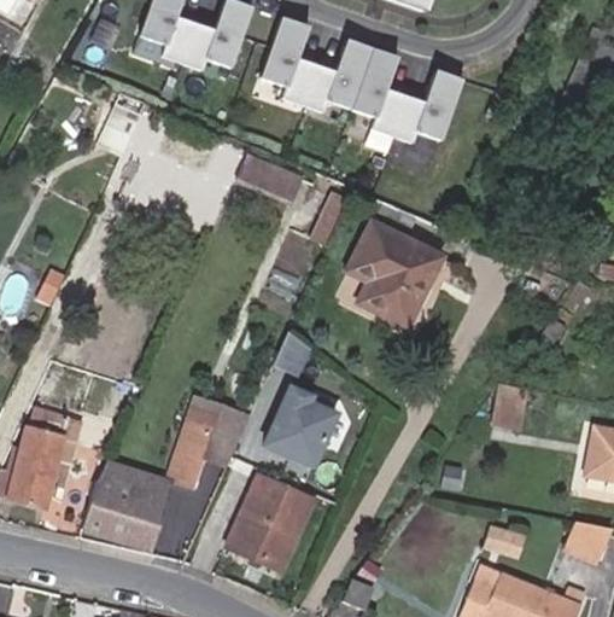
[(152,0),(140,35),(165,45),(162,56),(183,63),(198,23),(175,16),(181,0),(152,0)]
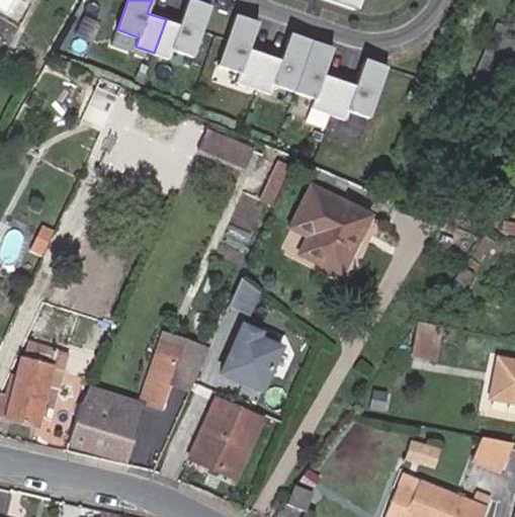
[(166,19),(154,53),(169,59),(173,49),(194,56),(211,5),(196,0),(188,0),(180,24),(166,19)]
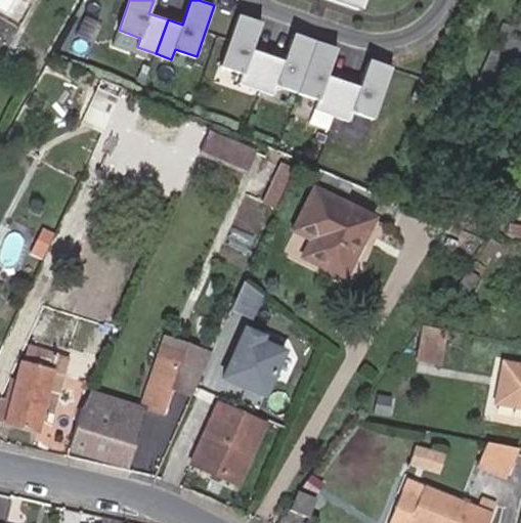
[(334,0),(362,9),(365,0),(334,0)]
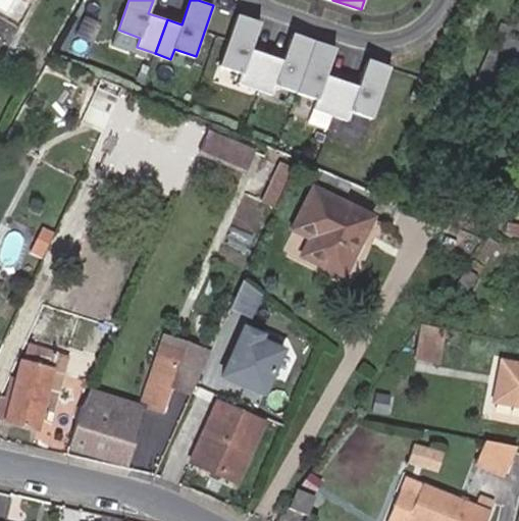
[(262,21),(239,14),(221,65),(244,73),(241,82),(258,88),(269,55),(253,49),(262,21)]
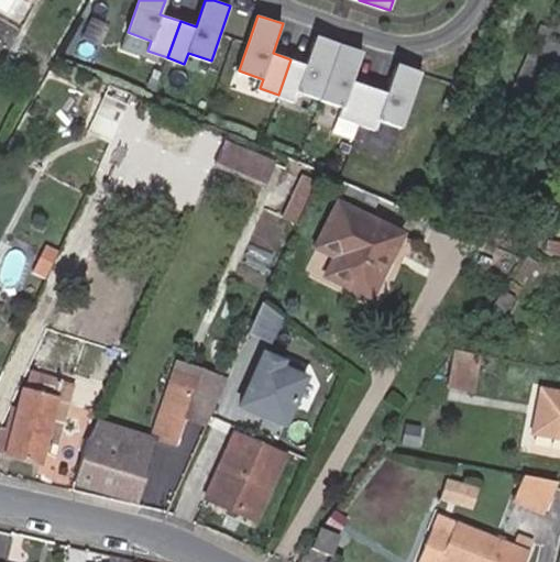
[(559,42),(540,33),(518,81),(501,119),(527,131),(559,58),(559,42)]
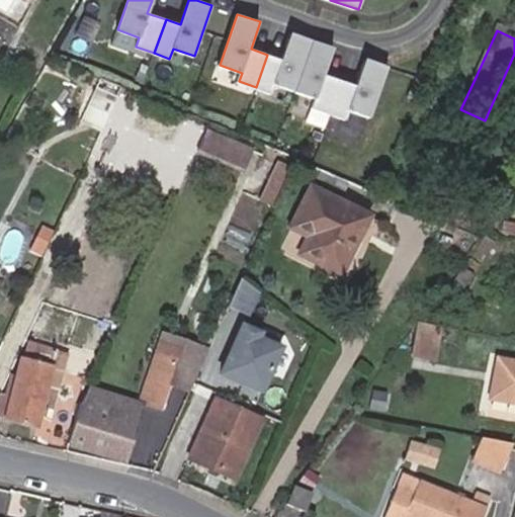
[(267,55),(256,87),(272,93),(275,84),(297,91),(315,40),(291,32),(282,60),(267,55)]
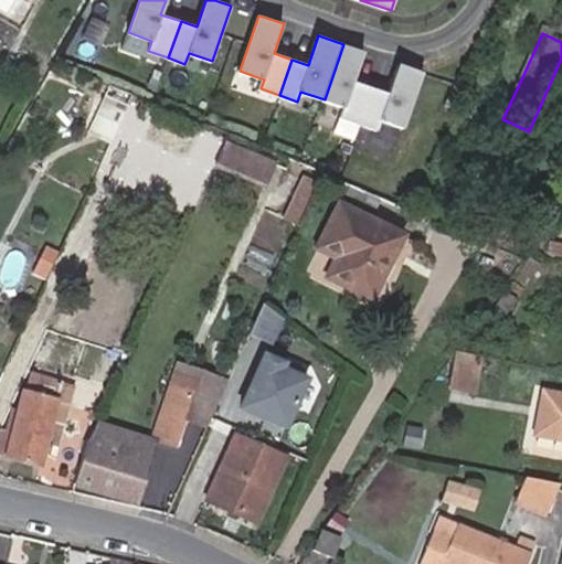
[(343,44),(325,99),(346,107),(342,117),(361,124),(373,87),(356,82),(367,52),(343,44)]
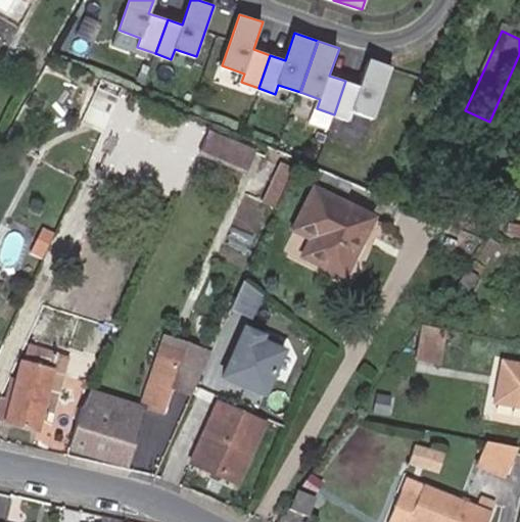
[(345,81),(334,114),(350,120),(353,111),(376,119),(393,67),(371,59),(361,87),(345,81)]
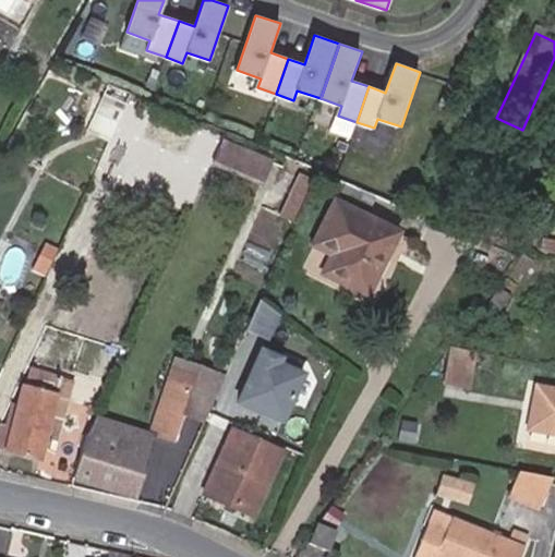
[(109,144),(132,94),(111,85),(88,133),(109,144)]
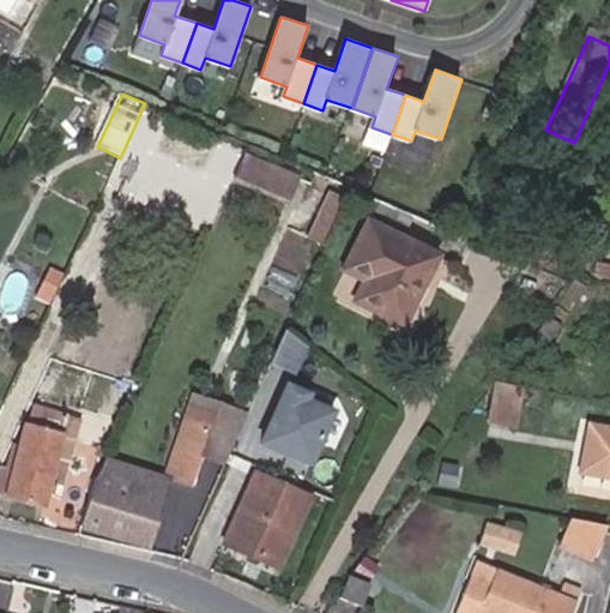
[(264,161),(247,154),(235,180),(252,187),(264,161)]
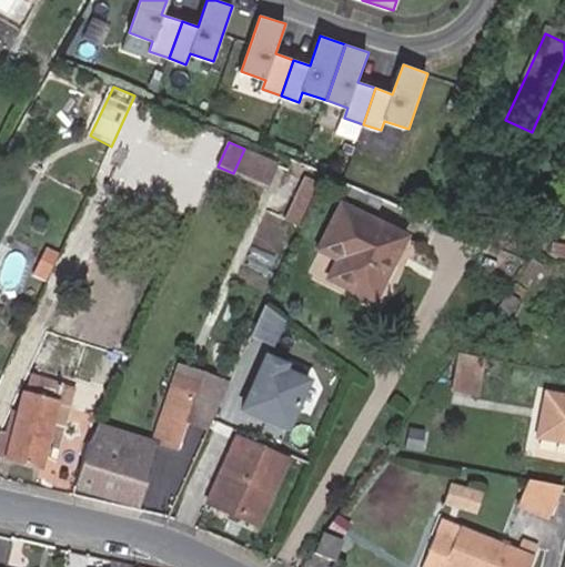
[(309,214),(329,171),(313,165),(294,208),(309,214)]
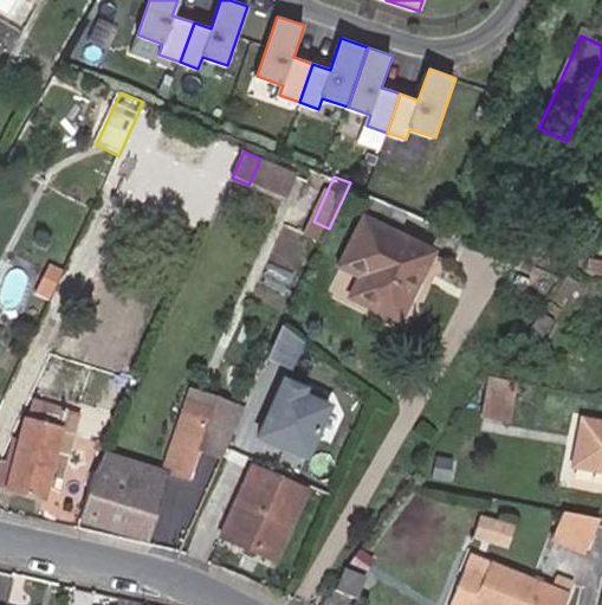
[(402,320),(434,251),(367,218),(343,265),(363,275),(353,295),(402,320)]
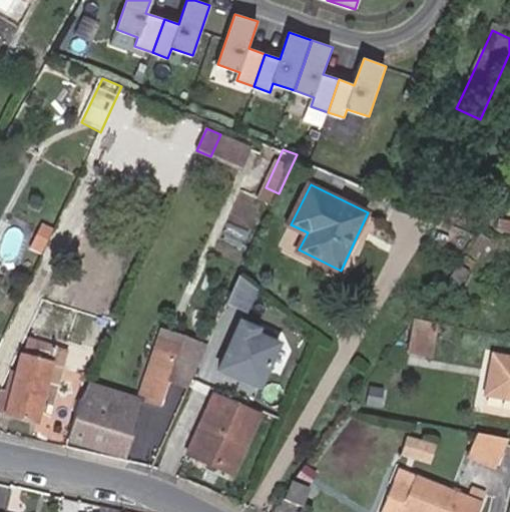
[(509,218),(501,217),(499,229),(509,231),(509,218)]
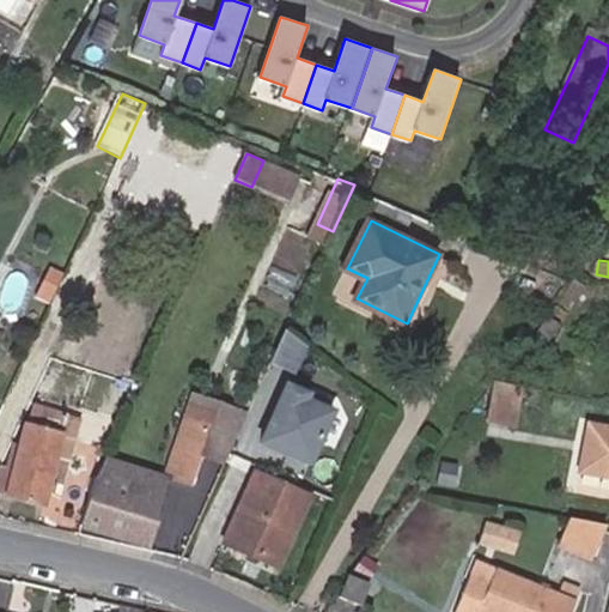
[(38,300),(53,304),(67,276),(53,268),(38,300)]
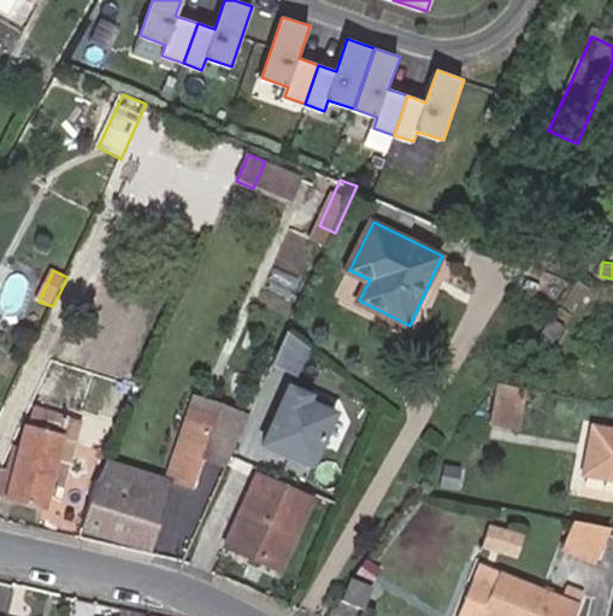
[(581,279),(569,297),(581,306),(594,287),(581,279)]
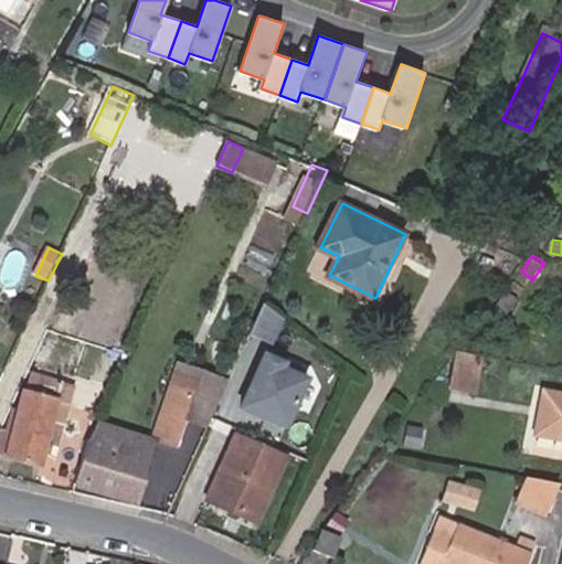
[(509,290),(496,308),(509,317),(521,299),(509,290)]
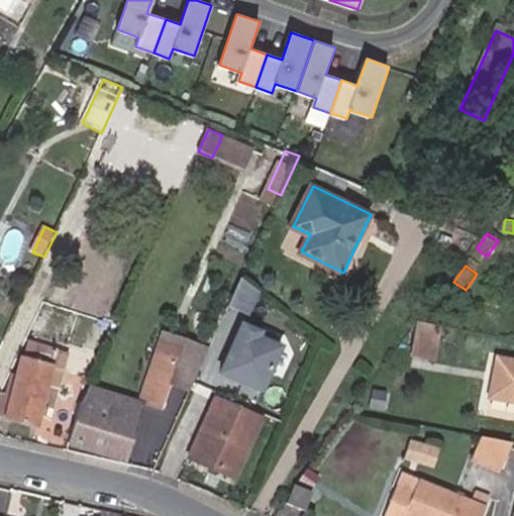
[(239,277),(228,303),(250,313),(263,287),(239,277)]
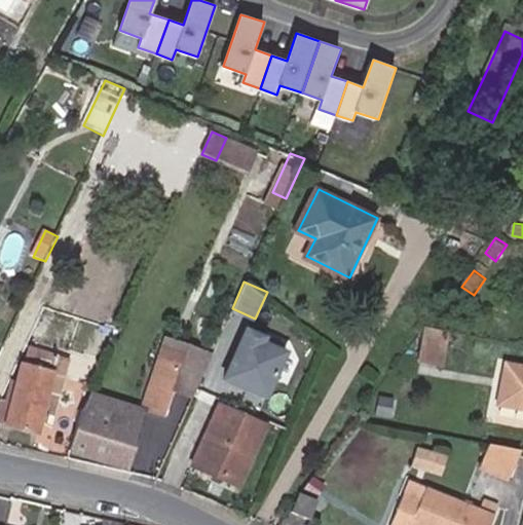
[(449,328),(426,325),(419,358),(442,362),(449,328)]
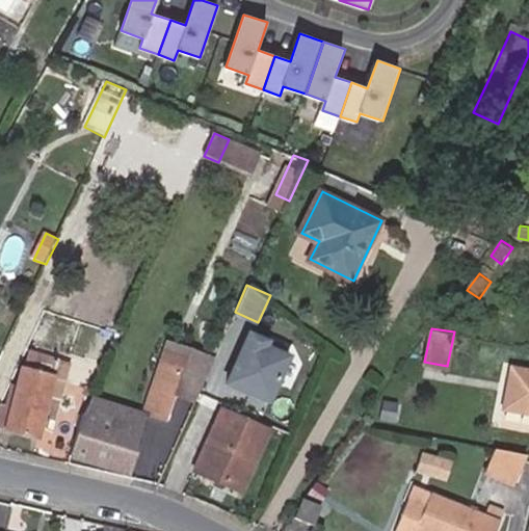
[(293,351),(245,334),(223,386),(270,408),(293,351)]
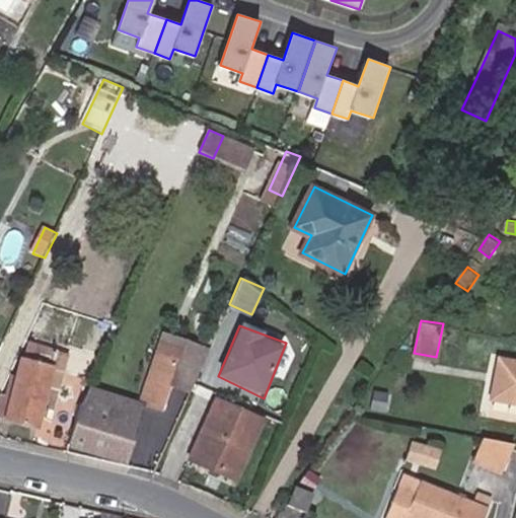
[(1,416),(42,425),(54,374),(67,376),(73,351),(27,340),(13,395),(6,393),(1,416)]
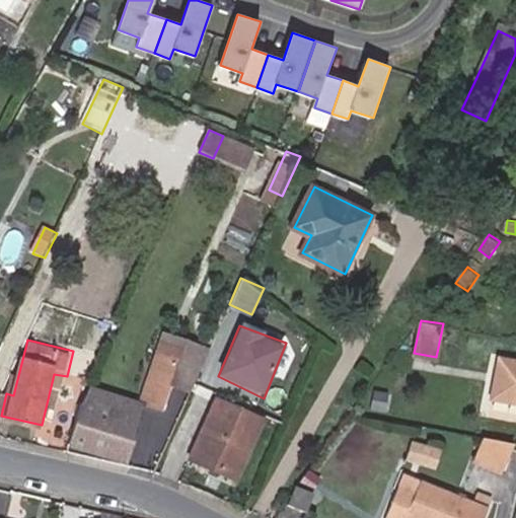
[(162,408),(170,385),(182,389),(195,356),(161,344),(141,400),(162,408)]
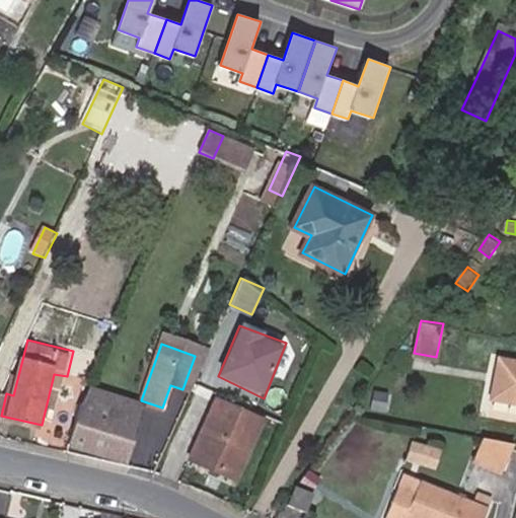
[(91,388),(84,403),(140,419),(144,402),(91,388)]
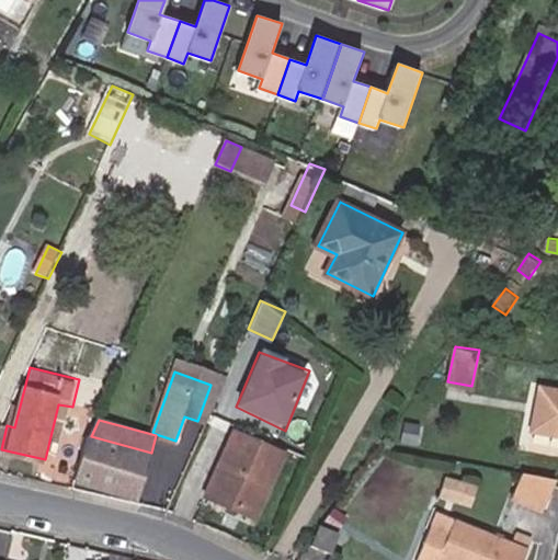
[(286,454),(238,432),(209,495),(257,517),(286,454)]
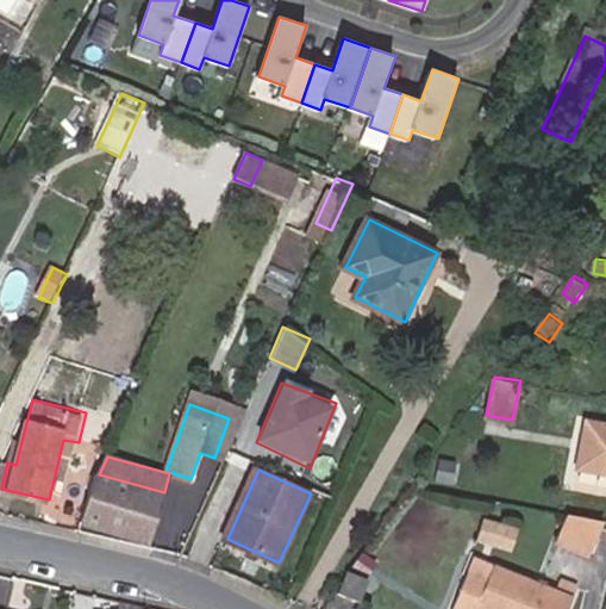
[(99,474),(85,522),(151,540),(164,492),(99,474)]
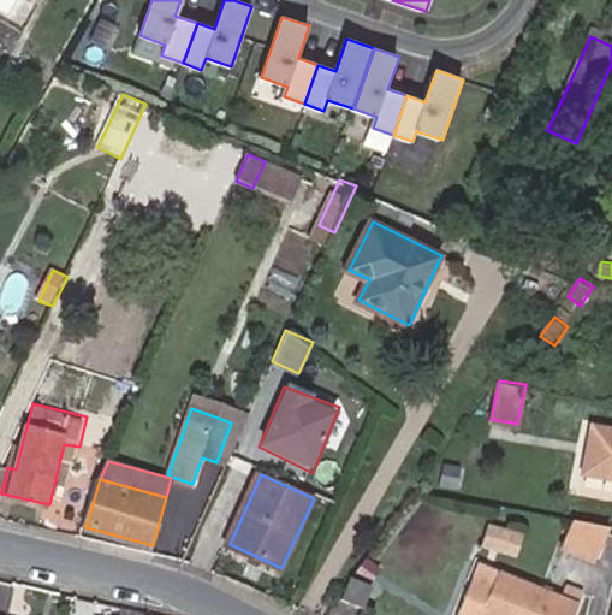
[(611,526),(574,519),(562,548),(598,563),(611,530),(611,526)]
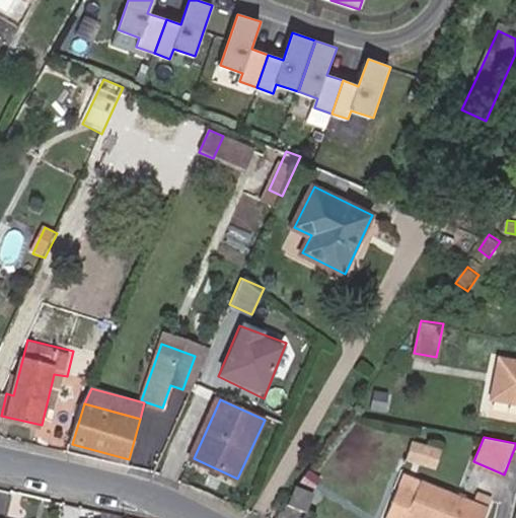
[(436,466),(441,450),(416,441),(411,457),(436,466)]
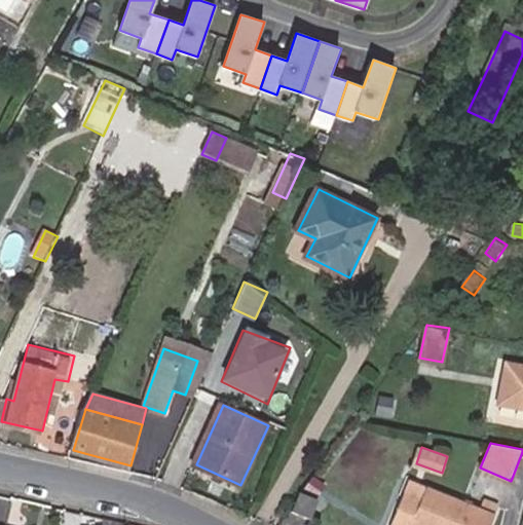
[(326,483),(314,474),(306,486),(318,494),(326,483)]
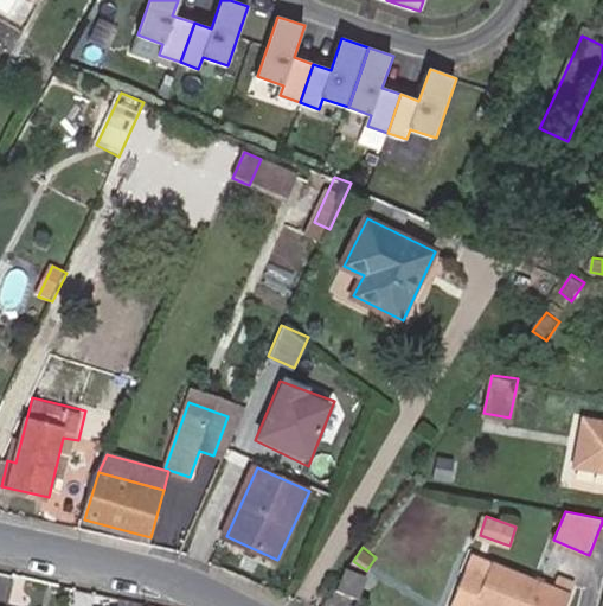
[(489,578),(495,562),(478,554),(472,571),(489,578)]
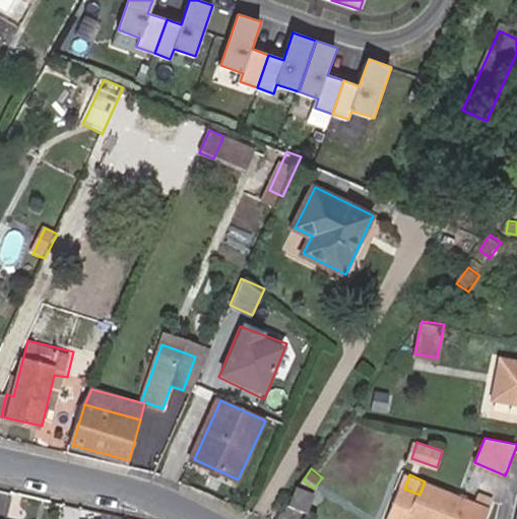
[(487,518),(492,507),(490,507),(493,498),(482,494),(479,502),(425,480),(425,481),(419,495),(404,489),(402,488),(389,518),(487,518)]
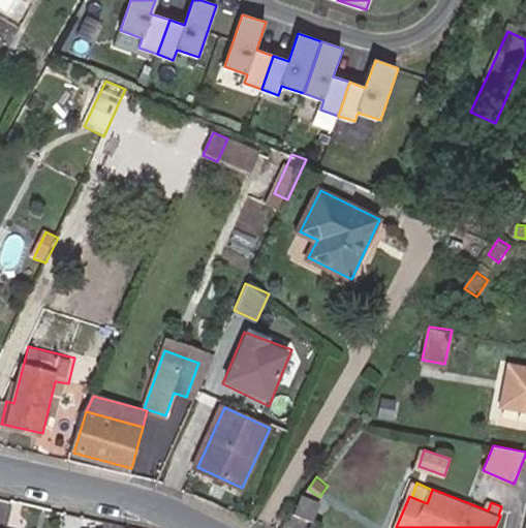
[(323,501),(304,494),(297,514),(316,521),(323,501)]
